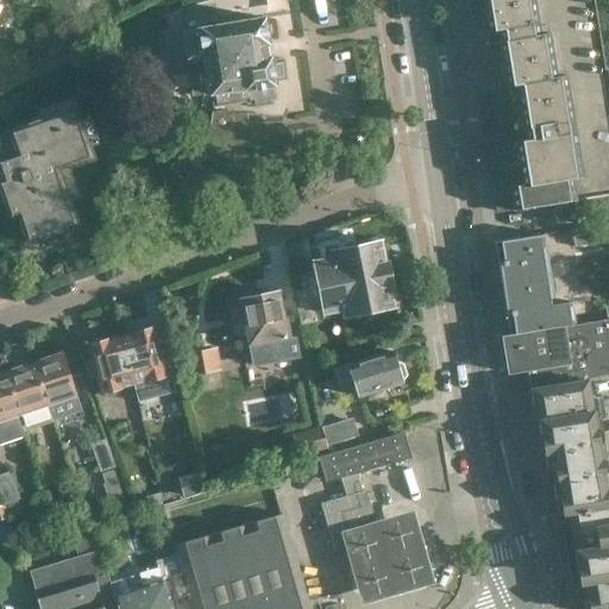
[(594,0),(475,0),(481,32),(491,31),(500,87),(509,86),(518,140),(490,145),(501,213),(608,195),(608,68),(606,68),(594,0)]
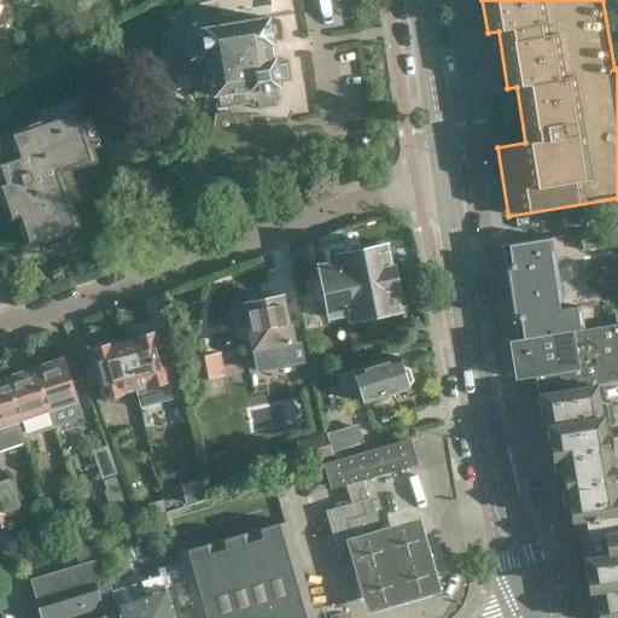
[(214,94),(216,108),(217,114),(214,114),(211,130),(187,155),(164,162),(162,180),(179,190),(188,180),(234,174),(287,152),(293,139),(285,126),(263,126),(262,120),(262,117),(235,117),(233,118),(229,111),(227,112),(226,108),(254,103),(254,109),(274,106),(274,101),(280,100),(278,82),(290,81),(286,60),(274,62),(267,18),(186,30),(196,97),(214,94)]
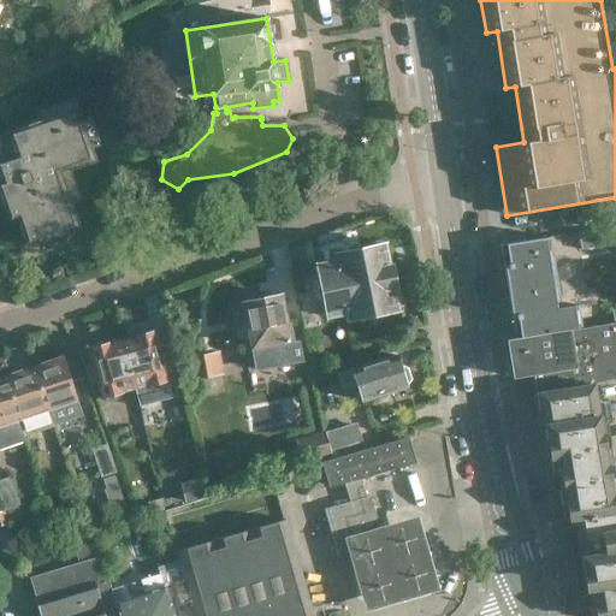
[(65,46),(72,60),(82,55),(75,41),(65,46)]
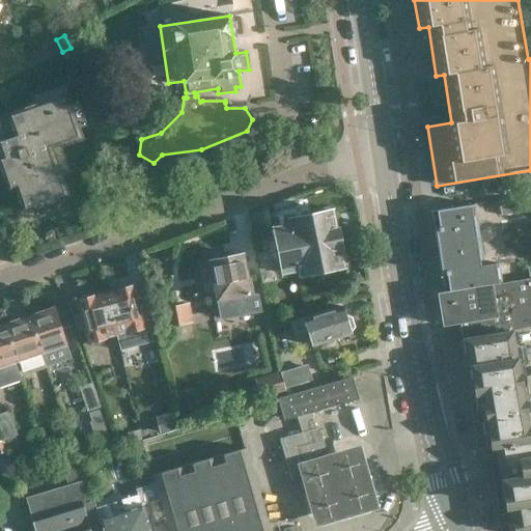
[(49,43),(55,55),(62,52),(56,39),(49,43)]
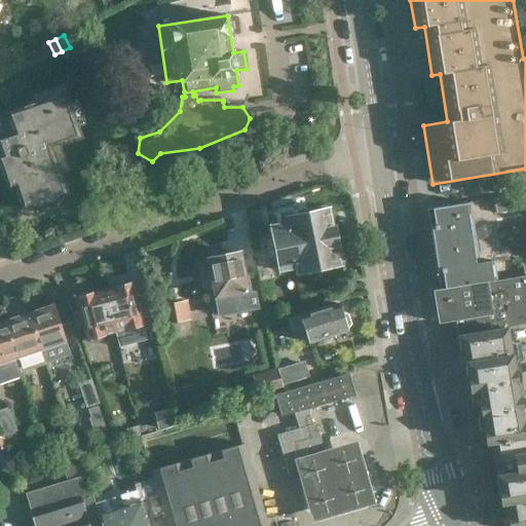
[(46,59),(54,54),(48,42),(40,46),(46,59)]
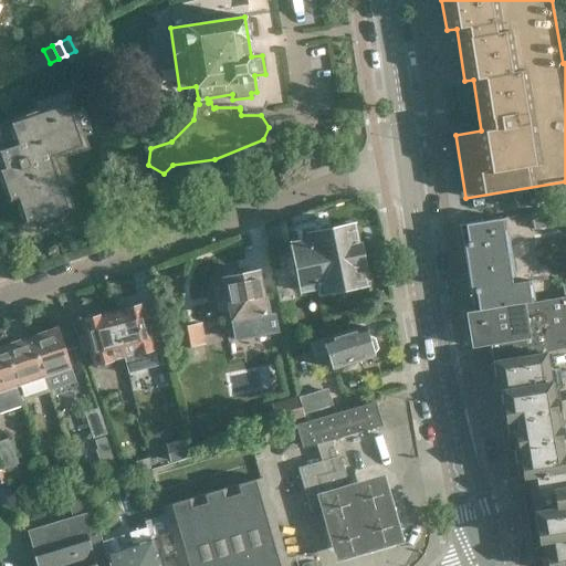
[(35,54),(42,67),(50,63),(43,50),(35,54)]
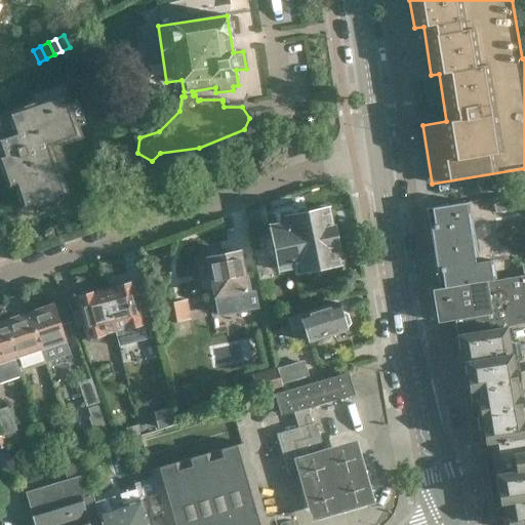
[(25,53),(31,67),(39,63),(33,50),(25,53)]
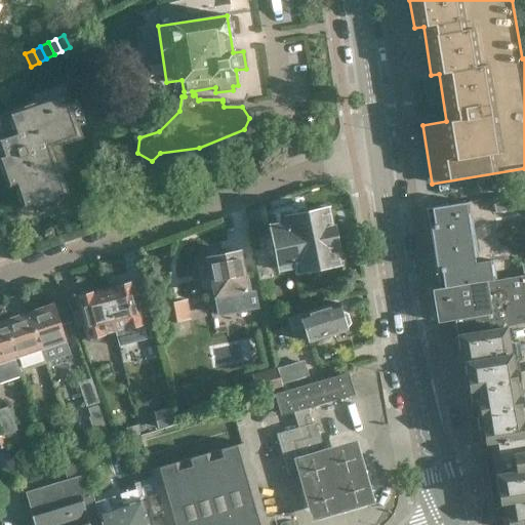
[(24,70),(31,67),(25,53),(17,57),(24,70)]
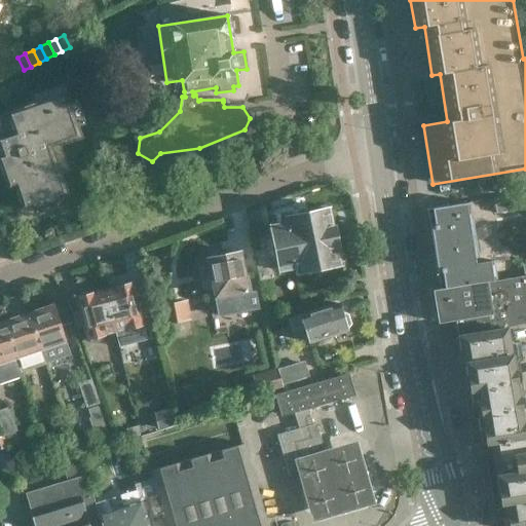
[(15,74),(24,70),(17,58),(9,62),(15,74)]
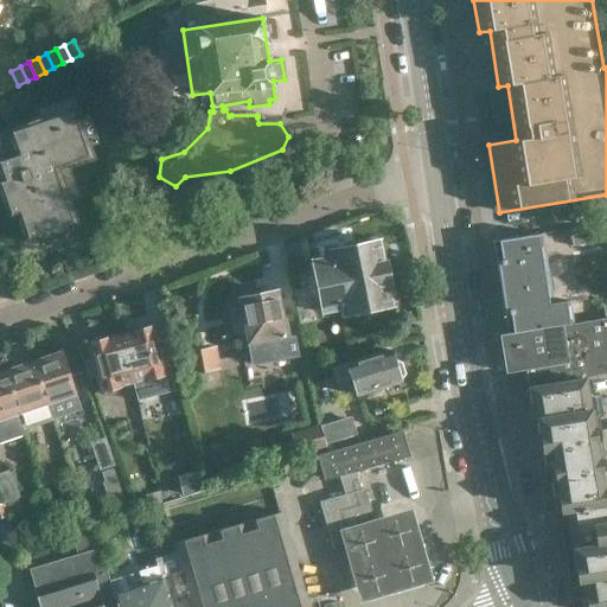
[(2,75),(10,90),(18,85),(11,71),(2,75)]
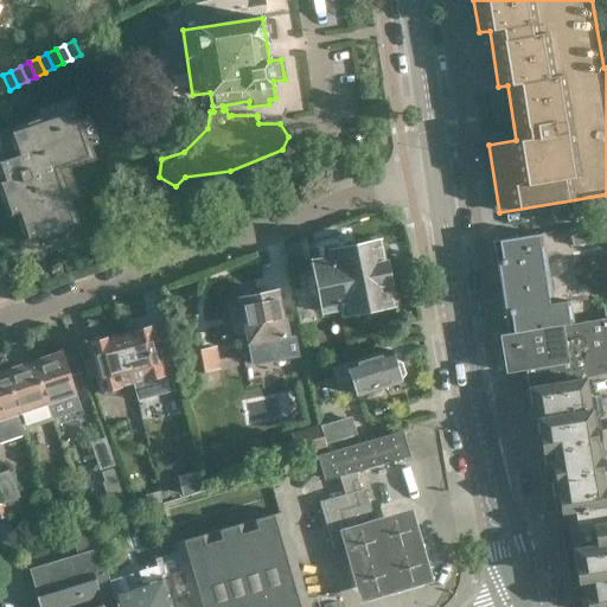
[(94,157),(74,97),(40,109),(43,116),(7,128),(8,131),(0,133),(0,174),(0,177),(0,176),(0,192),(8,218),(17,215),(25,241),(77,223),(69,197),(77,195),(68,166),(94,157)]
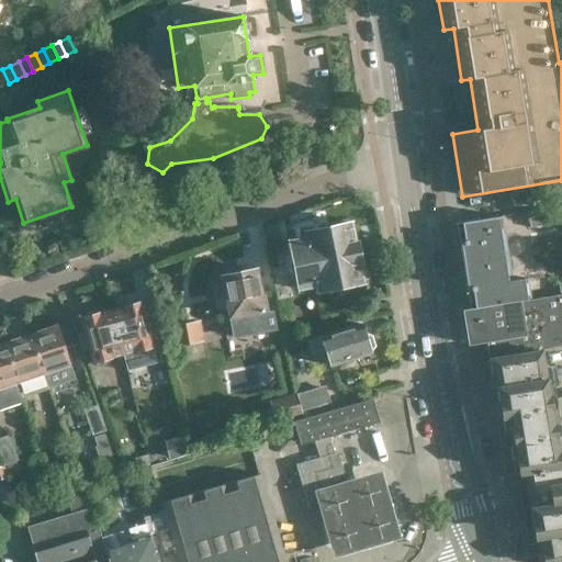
[(527,212),(530,227),(561,222),(561,195),(553,197),(555,208),(527,212)]
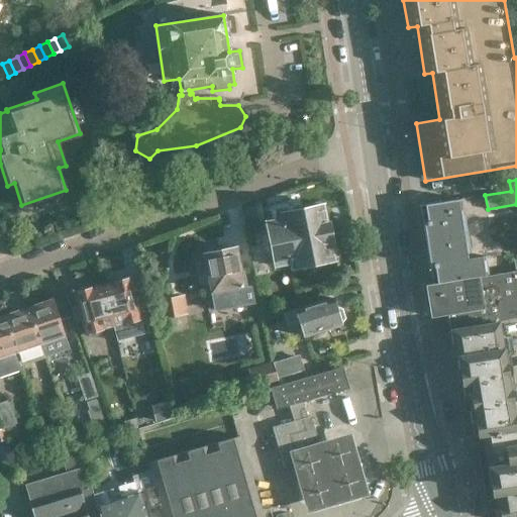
[(433,286),(488,276),(485,257),(471,260),(461,200),(420,206),(432,285),(433,286)]
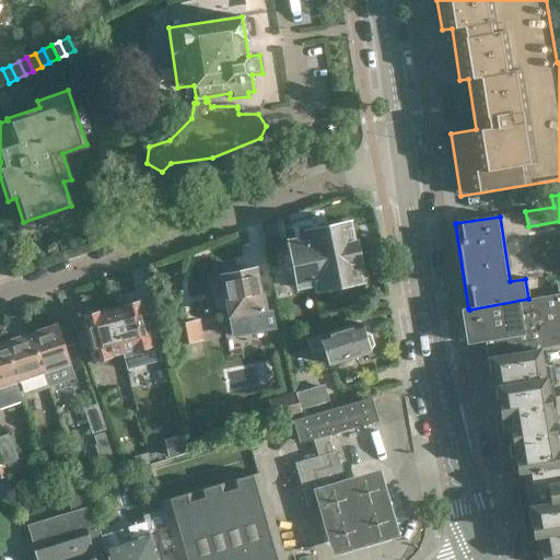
[(305,237),(280,242),(277,222),(264,225),(267,245),(271,268),(358,251),(356,241),(353,241),(349,221),(346,222),(346,219),(327,222),(328,225),(304,231),(305,237)]
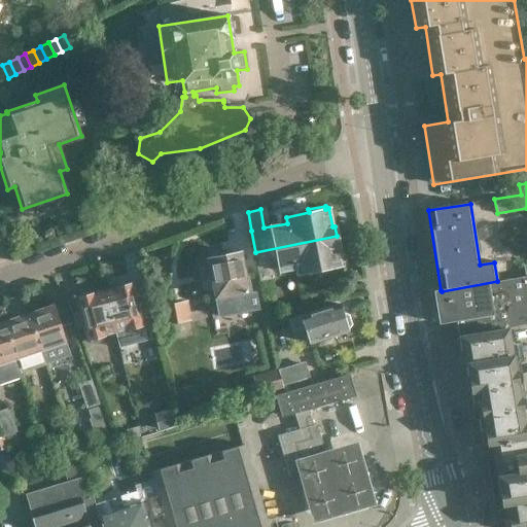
[(337,236),(255,252),(260,280),(273,278),(271,269),(278,267),(279,271),(295,267),(296,273),(319,269),(320,272),(337,269),(336,266),(340,265),(336,246),(338,246),(337,236)]
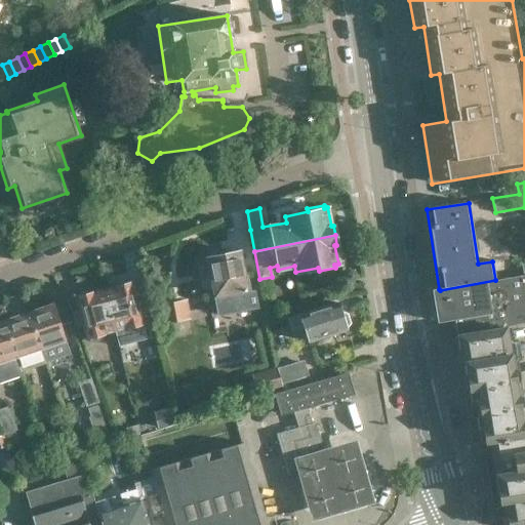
[(203,265),(199,270),(202,283),(206,287),(213,285),(215,295),(234,291),(235,297),(240,296),(242,310),(256,307),(254,292),(249,293),(246,276),(243,276),(238,252),(228,254),(228,252),(218,249),(209,251),(207,256),(209,264),(203,265)]
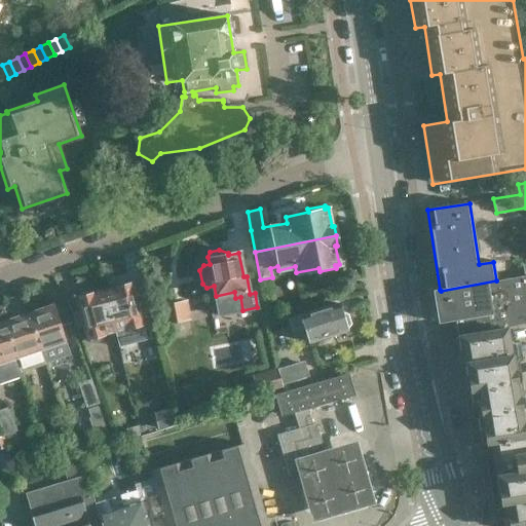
[(525,263),(516,265),(518,277),(525,275),(525,263)]
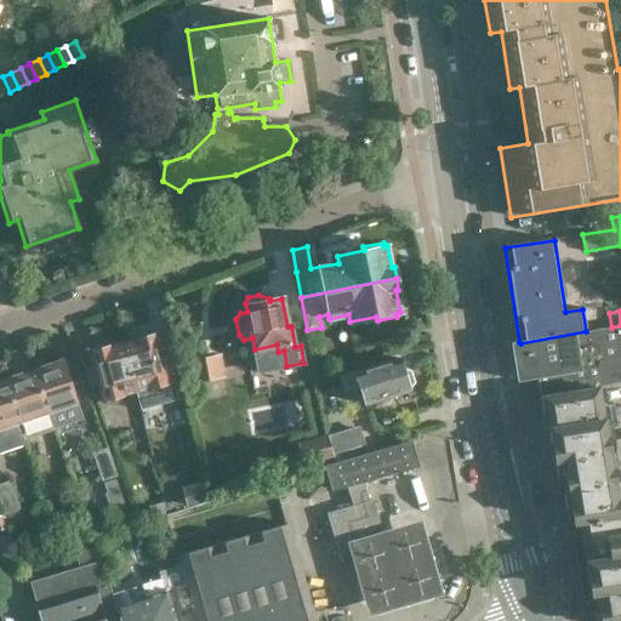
[(537,377),(541,398),(541,397),(597,387),(598,387),(620,382),(620,325),(586,331),(520,343),(519,342),(519,343),(511,345),(517,381),(537,377)]
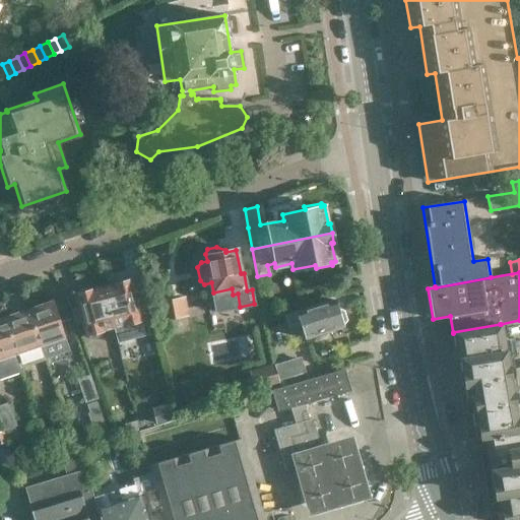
[(139,324),(139,323),(138,321),(140,321),(130,280),(103,287),(113,328),(126,324),(127,328),(130,329),(138,327),(139,324)]
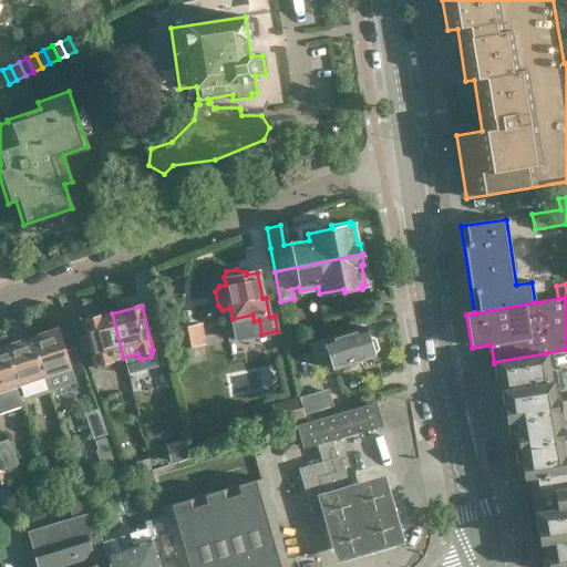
[(111,364),(111,363),(110,361),(123,358),(112,313),(82,321),(93,366),(96,364),(98,368),(101,370),(109,368),(111,364)]
